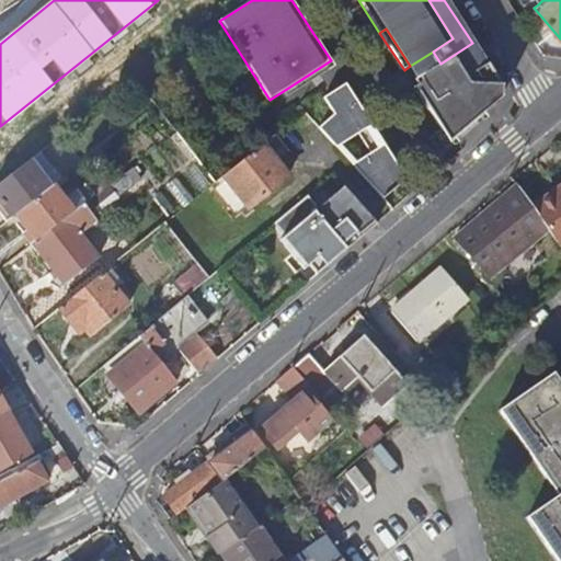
[(472,43),(441,64),(444,68),(421,83),(414,88),(446,136),(473,114),(477,119),(502,96),(502,84),(481,52),(474,42),(472,43)]
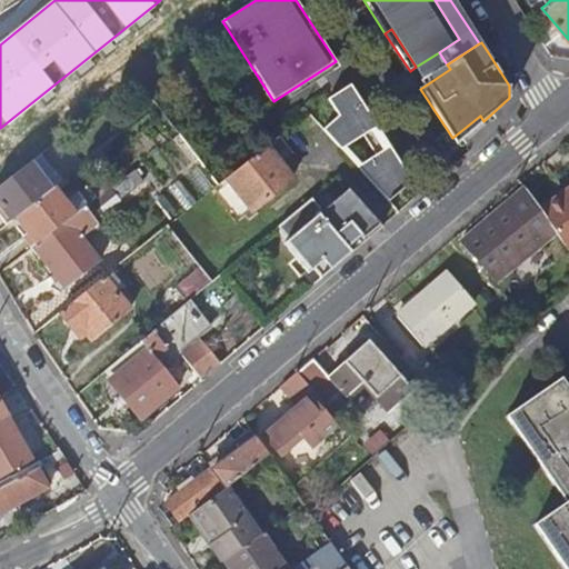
[(439,52),(416,67),(427,85),(450,69),(447,65),(439,52)]
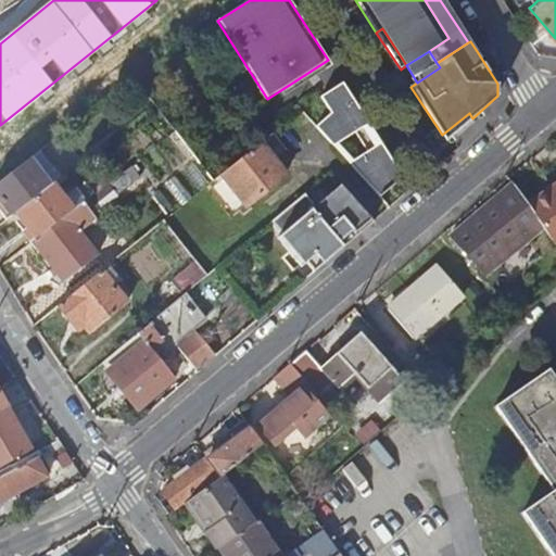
[(369,124),(342,83),(320,97),(331,113),(316,127),(333,147),(369,124)]
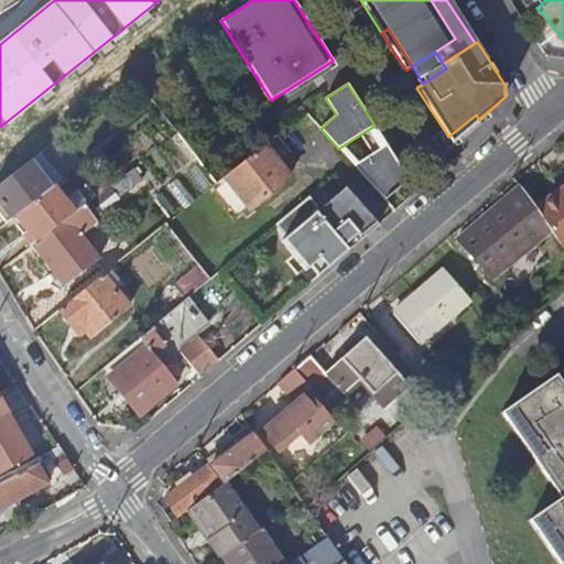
[(476,115),(448,137),(452,142),(474,125),(478,120),(479,120),(476,115)]
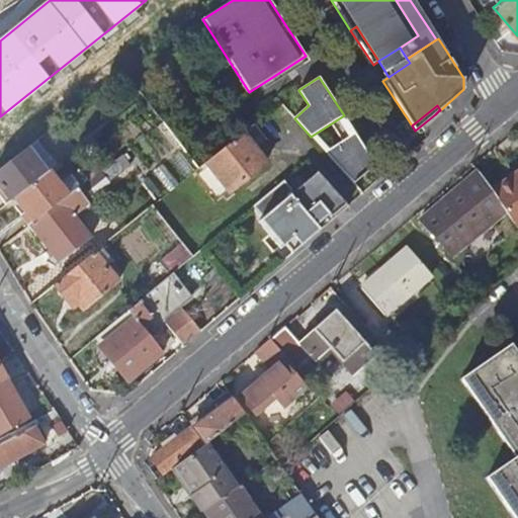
[(266,141),(253,124),(205,163),(230,193),(266,164),(254,150),(266,141)]
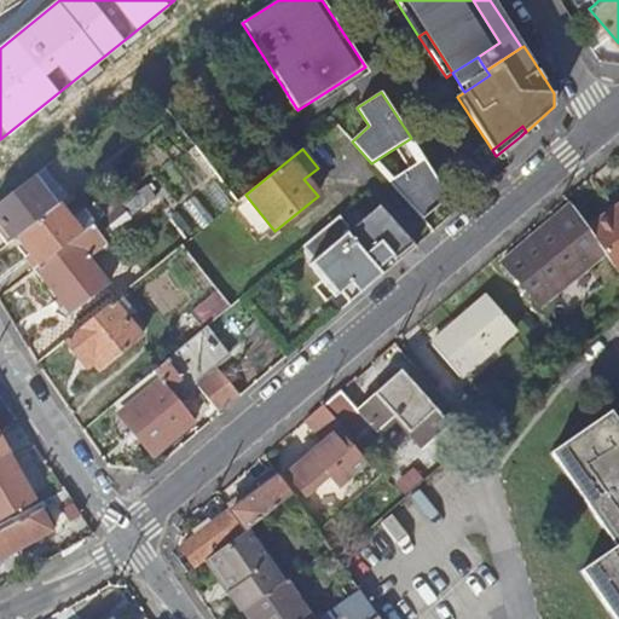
[(449,197),(424,158),(388,183),(406,202),(423,219),(449,197)]
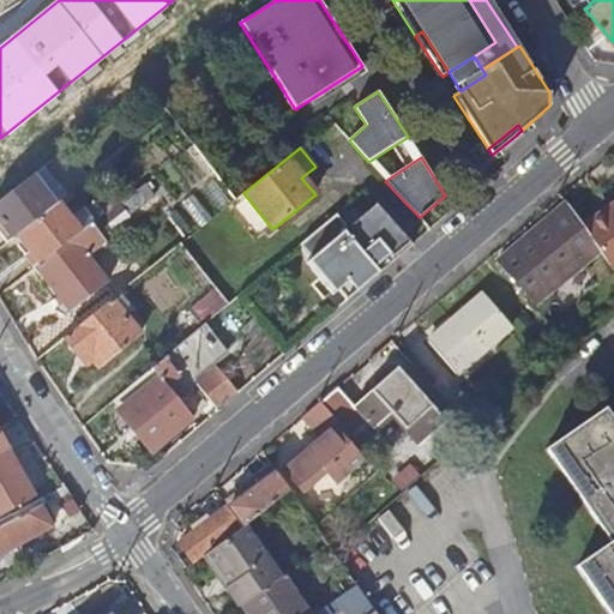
[(70,194),(52,172),(50,173),(48,169),(35,179),(38,182),(41,181),(42,184),(59,204),(61,202),(70,194)]
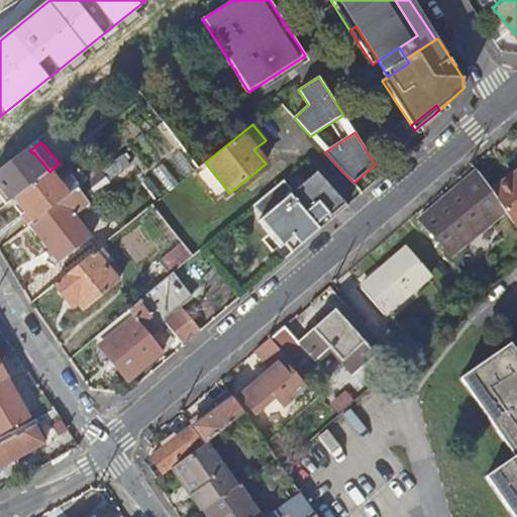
[(29,150),(28,149),(0,171),(0,183),(12,200),(16,197),(49,172),(35,154),(34,152),(32,153),(29,150)]
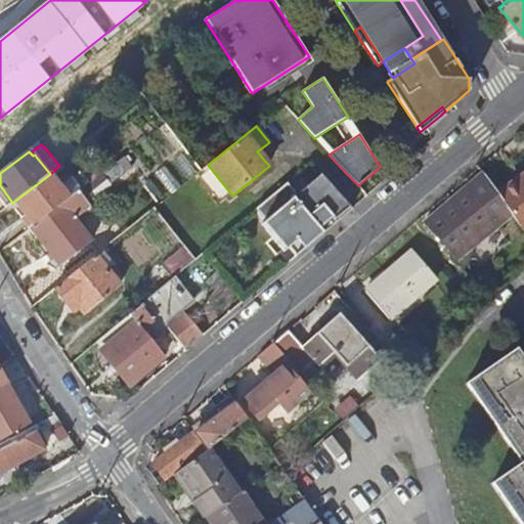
[(133,168),(124,156),(86,184),(96,197),(133,168)]
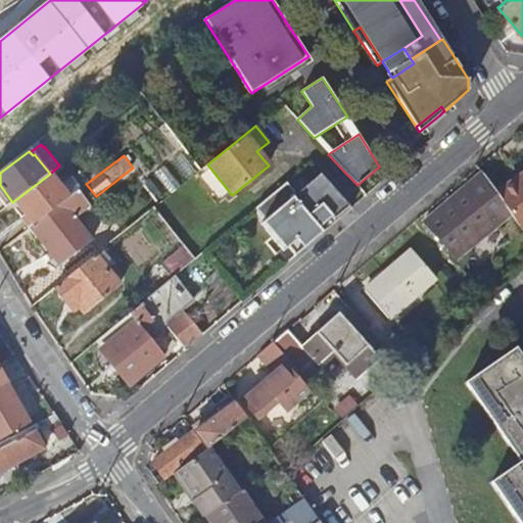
[(316,161),(257,209),(294,254),(352,206),(316,161)]
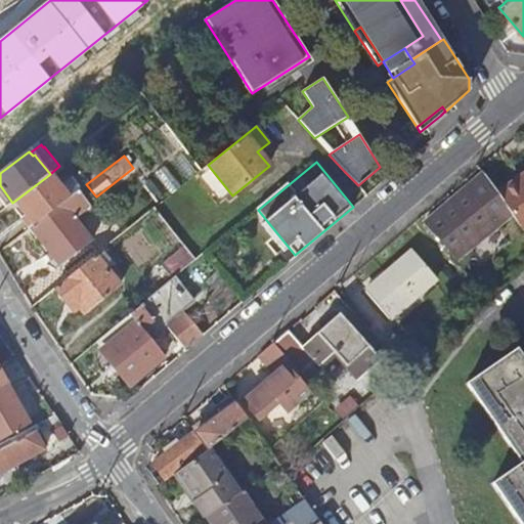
[(52,172),(50,174),(16,200),(35,224),(71,197),(52,172)]
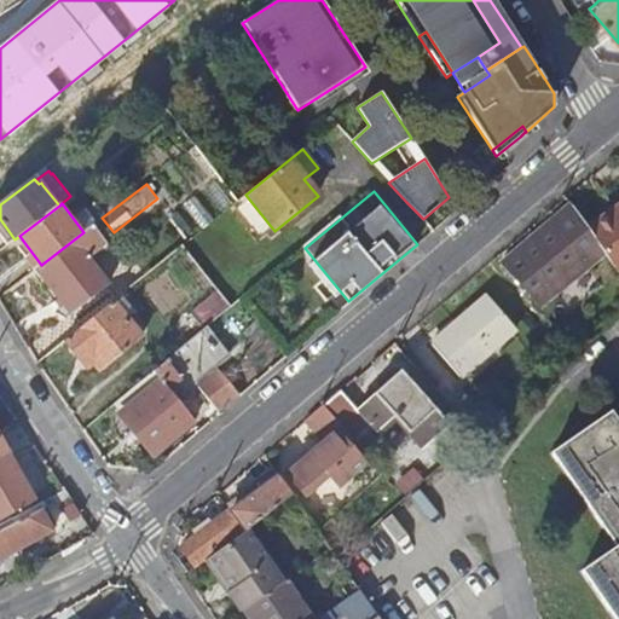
[(543,312),(605,259),(586,233),(571,210),(504,266),(543,312)]
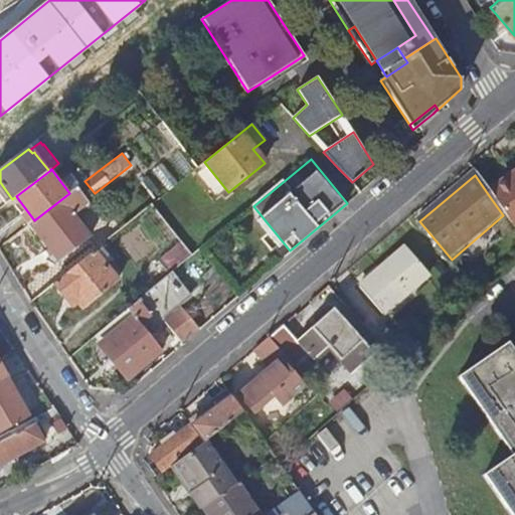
[(503,215),(514,230),(514,179),(514,180),(513,177),(488,194),(503,215)]
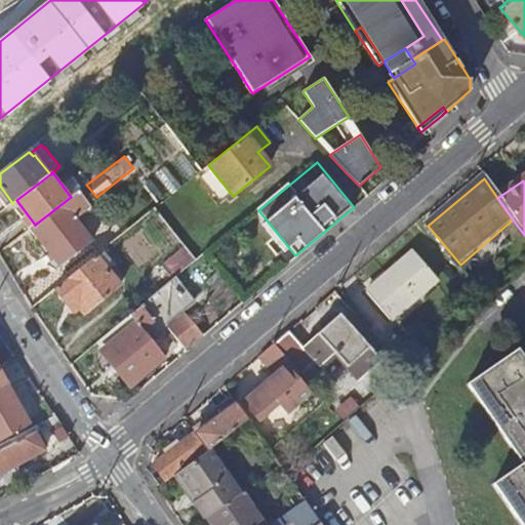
[(71,197),(35,225),(32,227),(63,265),(93,241),(77,219),(79,218),(77,215),(90,205),(80,190),(71,197)]
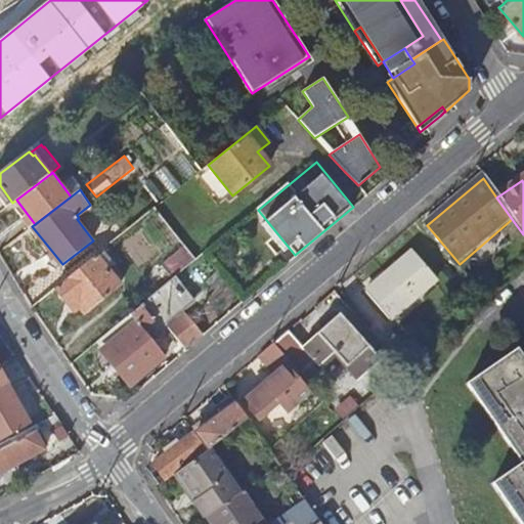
[(175,278),(197,261),(185,249),(163,268),(173,280),(175,278)]
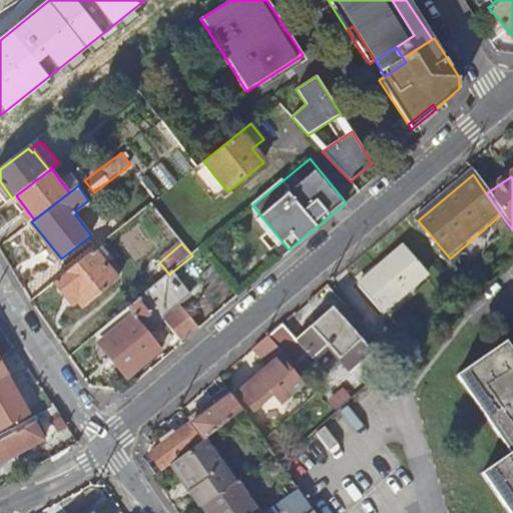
[(359,289),(382,315),(411,290),(427,276),(404,249),(362,286),(359,289)]
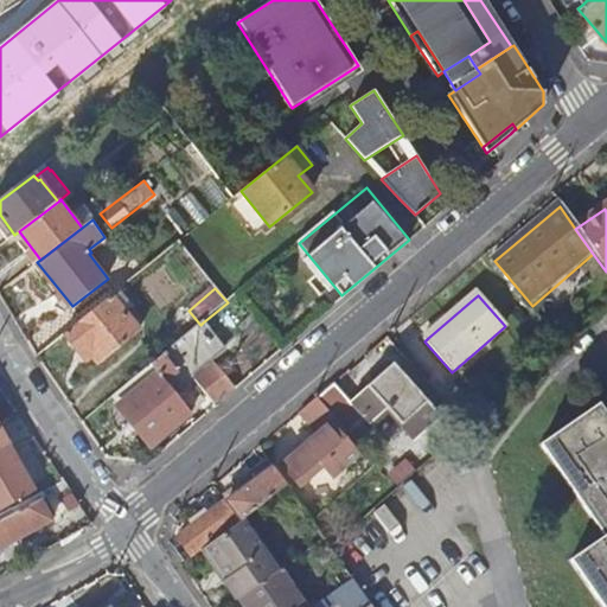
[(139,332),(112,298),(63,336),(80,356),(85,350),(91,357),(97,365),(139,332)]
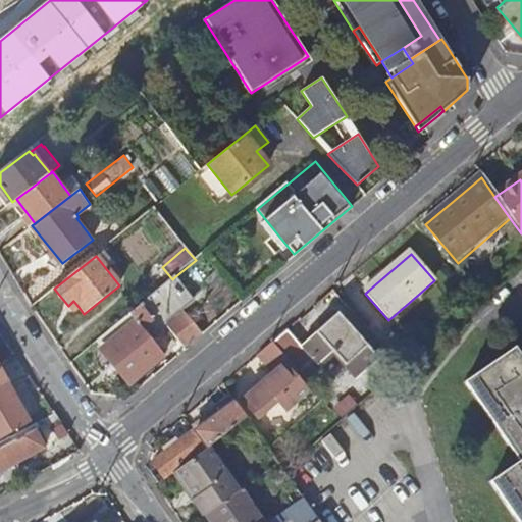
[(193,300),(174,277),(172,279),(96,343),(102,350),(101,351),(129,385),(164,357),(148,337),(193,300)]
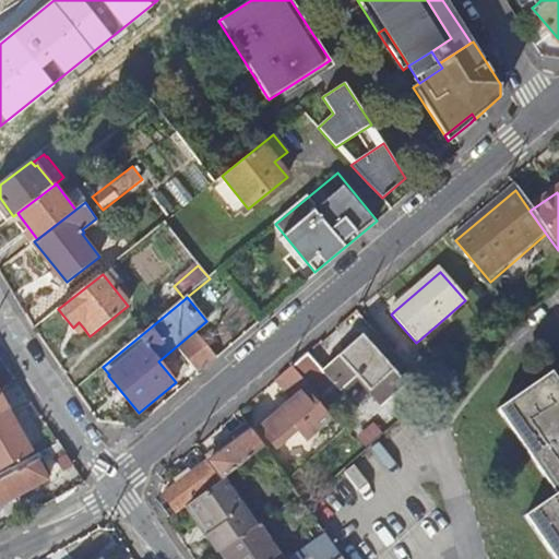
[(84,329),(79,322),(73,328),(78,333),(84,329)]
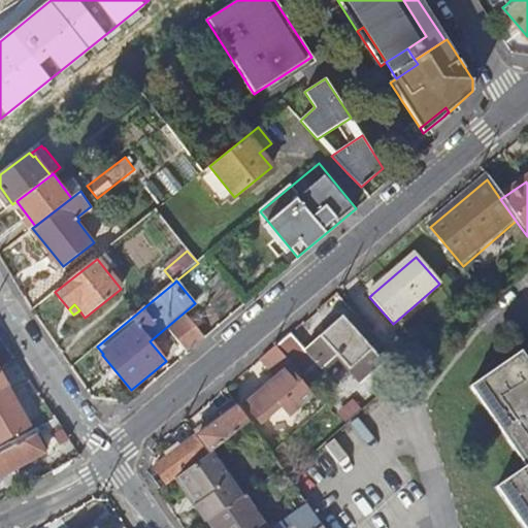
[(186,318),(169,332),(186,351),(202,336),(186,318)]
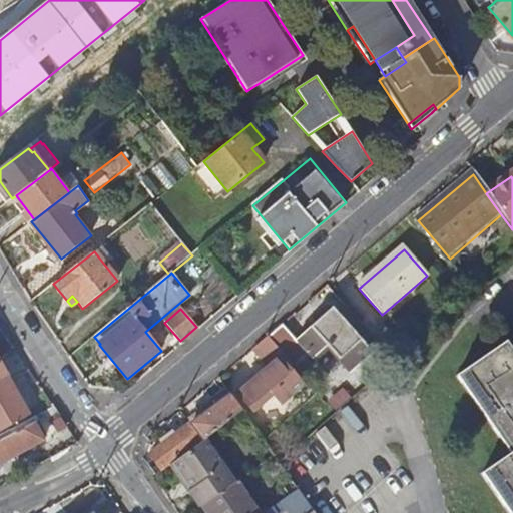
[(282,328),(268,340),(283,357),(291,367),(306,354),(322,372),(337,360),(351,375),(372,356),(332,311),(296,343),(282,328)]
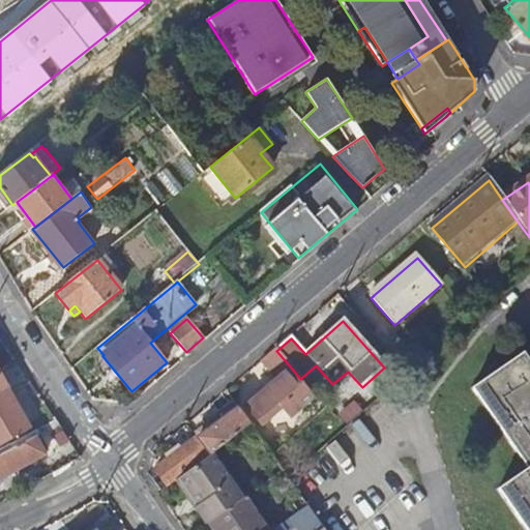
[(392,357),(409,376),(419,366),(403,348),(392,357)]
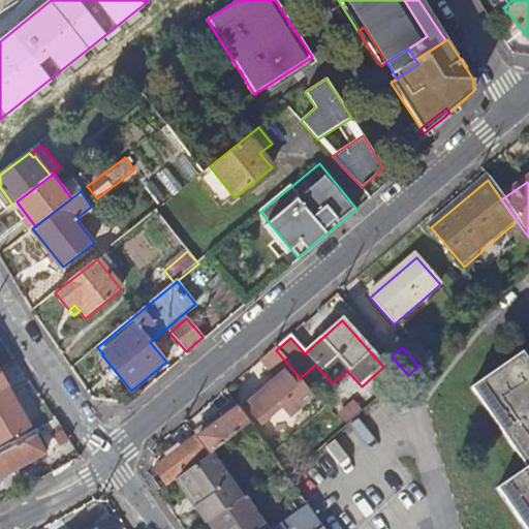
[(287,372),(291,368),(276,350),(261,362),(278,380),(247,408),(261,426),(283,407),(290,416),(310,399),(287,372)]
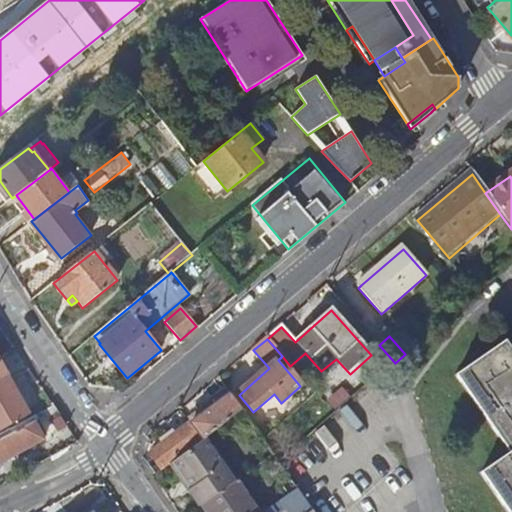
[(511,511),(511,354),(506,346),(457,379),(510,457),(482,476),(505,511),(511,511)]
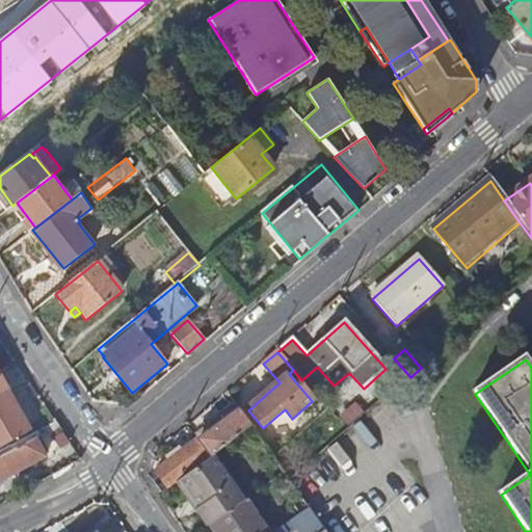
[(0,445),(28,429),(5,391),(0,393),(0,445)]
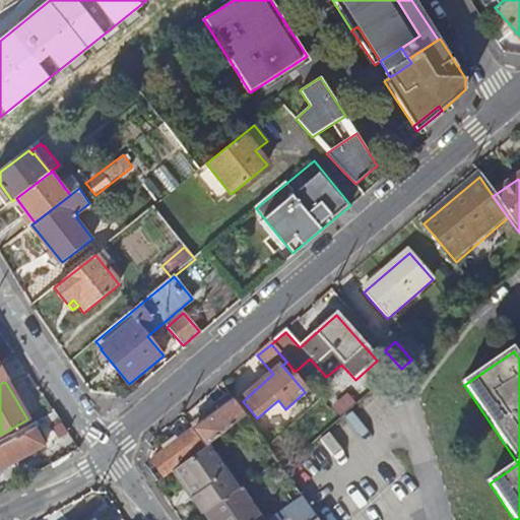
[(204,447),(205,449),(208,446),(244,419),(231,399),(212,412),(215,416),(152,465),(163,478),(204,447)]
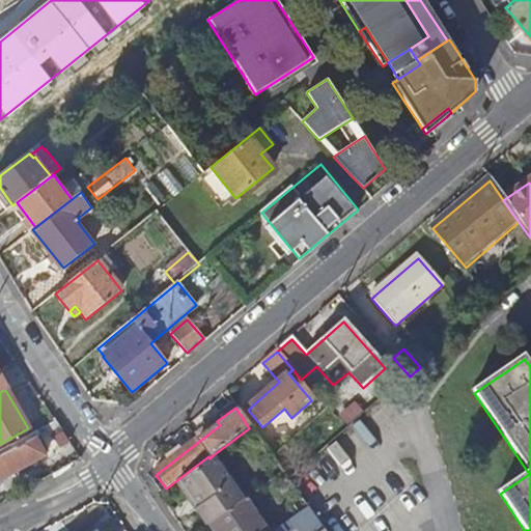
[(285,428),(294,439),(310,423),(307,419),(302,423),(297,418),(285,428)]
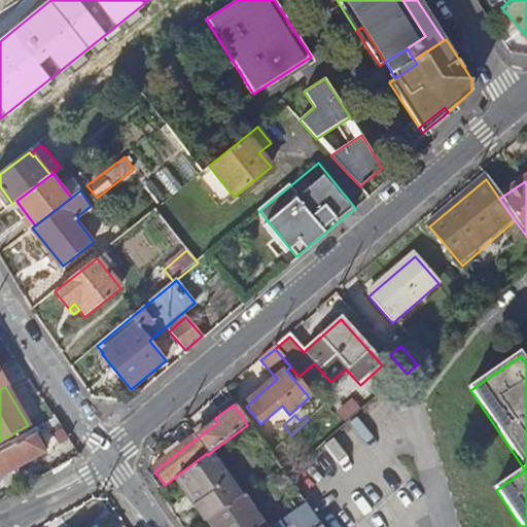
[(48,429),(59,423),(54,416),(34,426),(36,431),(46,426),(48,429)]
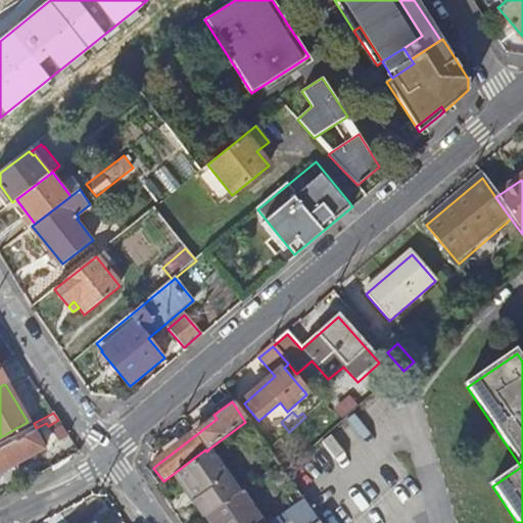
[(0,472),(43,448),(30,426),(0,442),(0,472)]
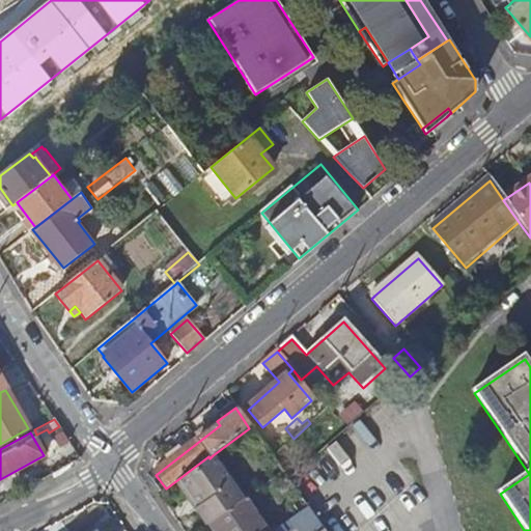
[(245,502),(213,455),(210,458),(179,481),(199,508),(194,511),(205,529),(210,526),(243,503),(245,502)]
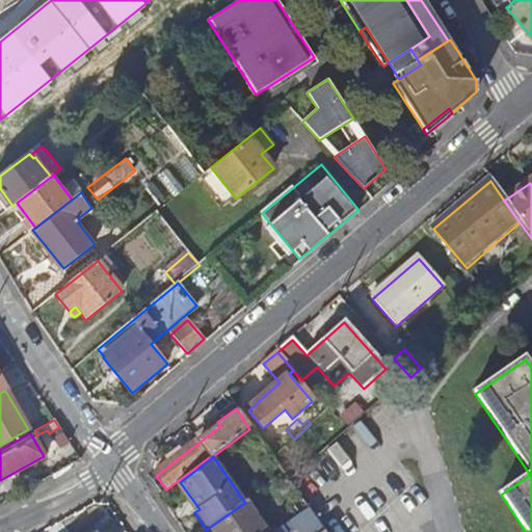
[(176,485),(194,512),(200,509),(180,482),(176,485)]
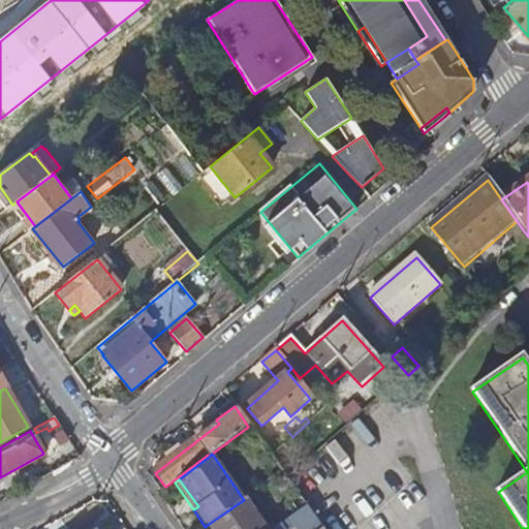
[(261,528),(242,501),(209,524),(212,528),(261,528)]
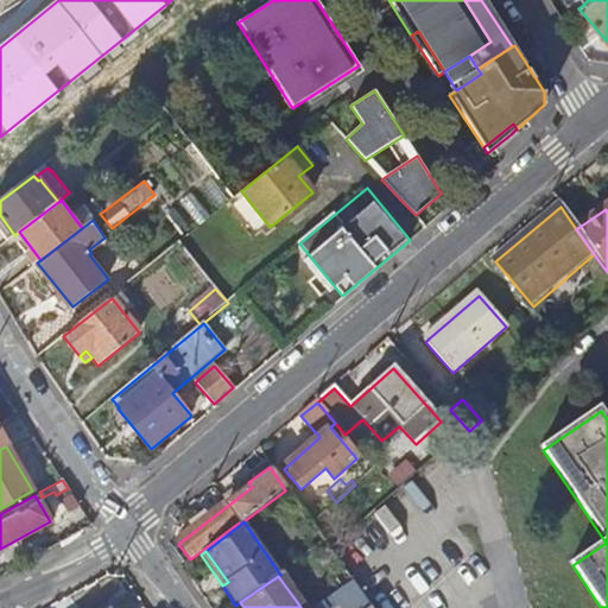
[(316,607),(329,607),(346,596),(353,607),(371,607),(366,602),(353,583),(316,607)]
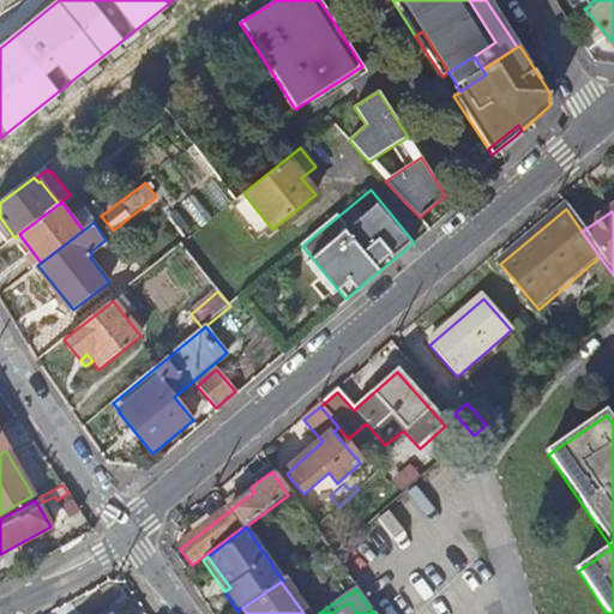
All buildings are outlined.
